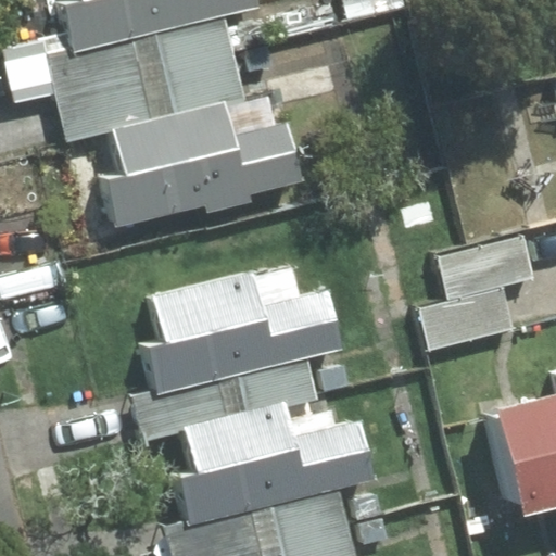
[(79,0),(80,2),(63,7),(70,32),(0,49),(0,53),(13,104),(55,93),(68,142),(114,130),(125,174),(108,179),(119,227),(204,205),(206,212),(253,200),(251,193),(302,180),(287,121),(276,124),(268,96),(244,101),(222,16),(261,7),(258,0),(79,0)]
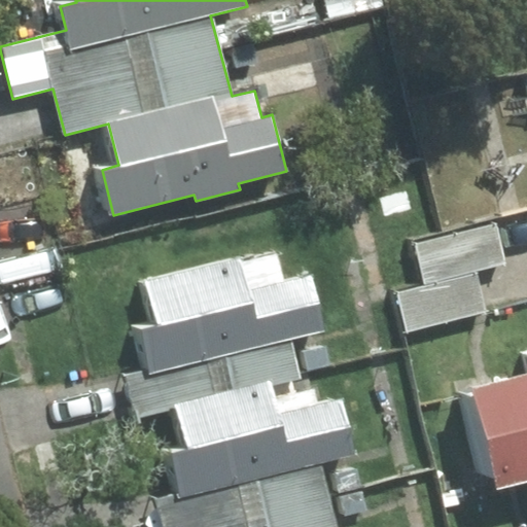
[(399,250),(410,287),(492,266),(482,227),(399,250)]
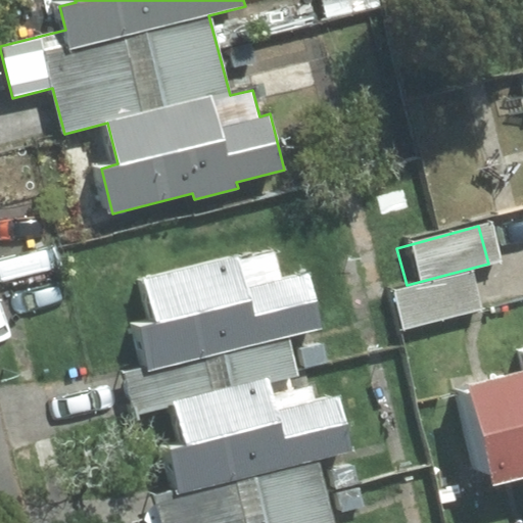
[(274,246),(142,279),(153,323),(141,326),(151,368),(124,375),(134,415),(174,405),(185,447),(169,452),(178,488),(133,500),(138,522),(333,522),(318,461),(354,452),(340,394),(314,401),(307,376),(299,378),(289,339),(323,330),(307,270),(282,277),(274,246)]
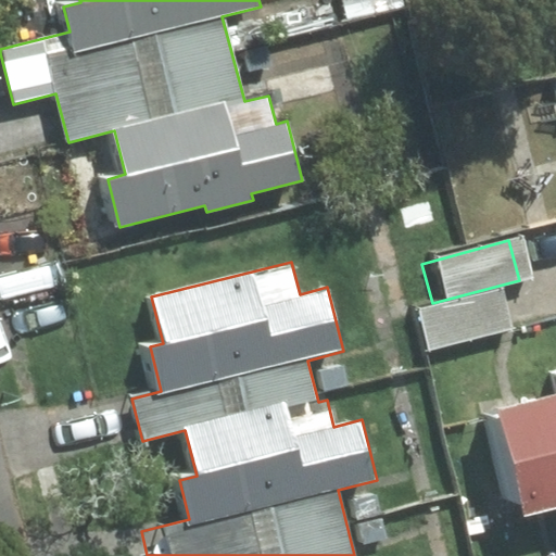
[(402,317),(413,355),(500,331),(489,293),(402,317)]
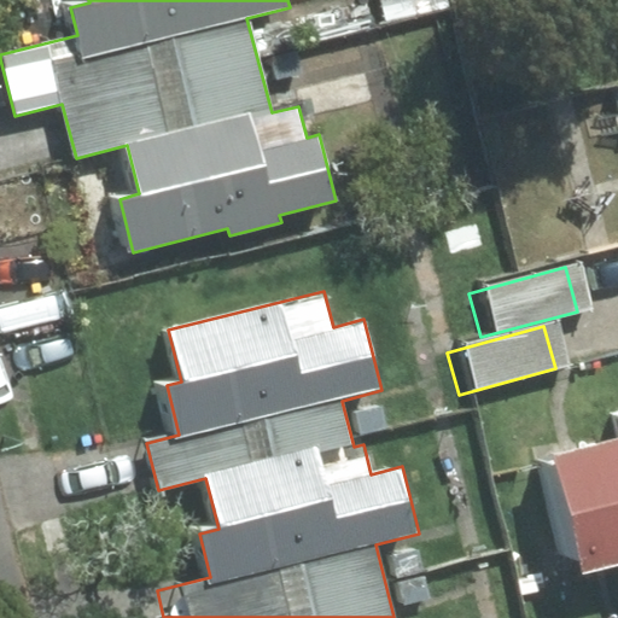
[(617,439),(507,471),(538,582),(599,565),(608,599),(617,595),(617,439)]
